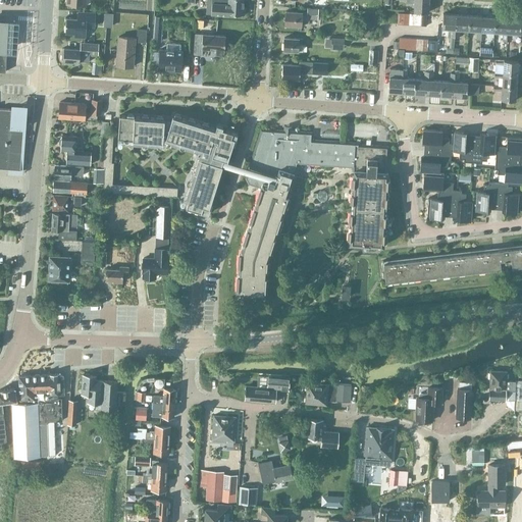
[(212,0),(212,14),(229,15),(229,12),(245,14),(246,6),(243,6),(243,0),(212,0)]
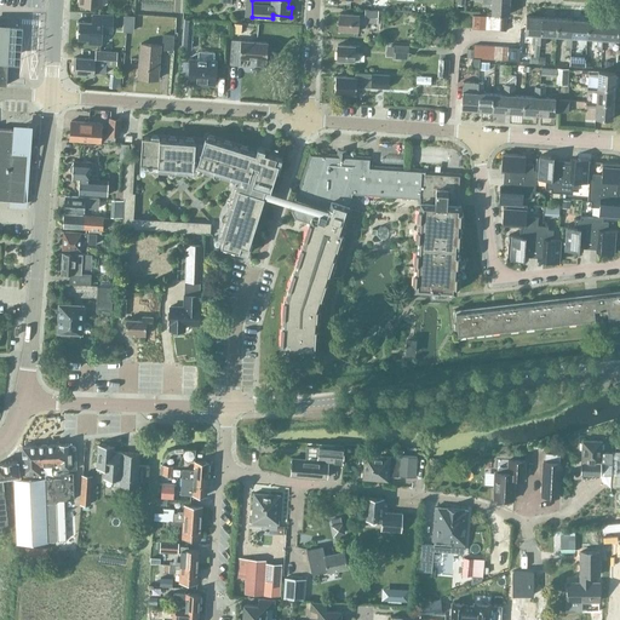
[(509,0),(482,0),(482,3),(492,3),(492,13),(509,15),(509,0)]
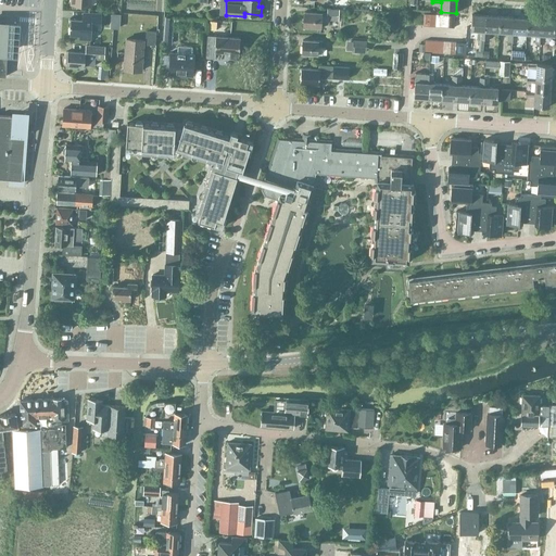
[(304,12),(303,26),(321,27),(321,23),(330,24),(330,20),(339,21),(339,20),(340,10),(340,9),(328,9),(327,13),(304,12)]
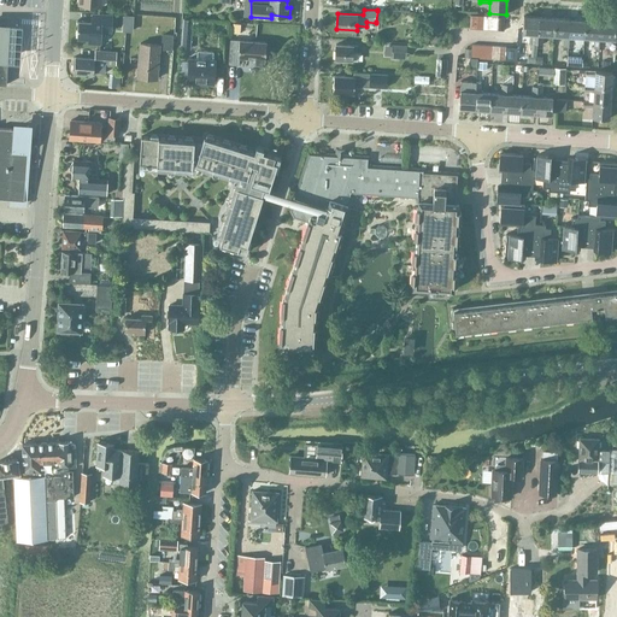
[(385,13),(383,24),(398,24),(398,15),(385,13)]
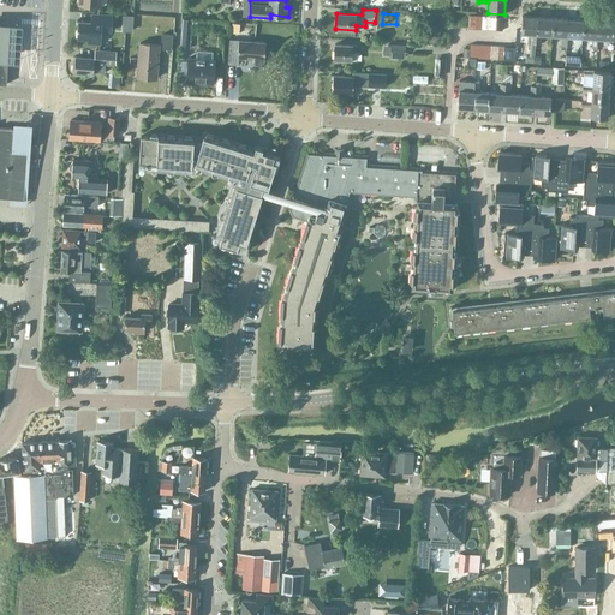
[(79,22),(78,39),(89,39),(89,42),(100,43),(101,30),(112,31),(113,16),(95,15),(95,23),(79,22)]
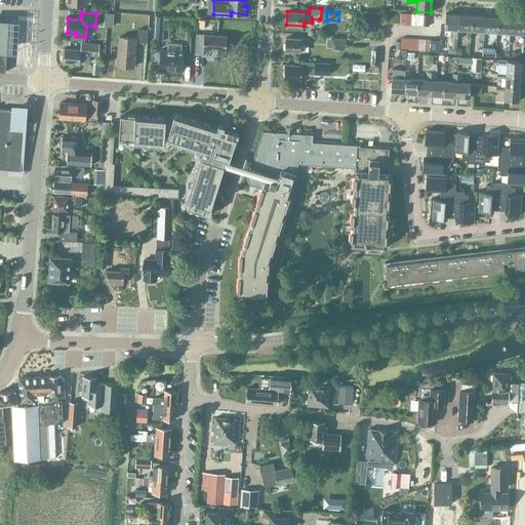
[(445,13),(444,28),(451,29),(450,37),(452,41),(452,47),(449,47),(449,52),(456,53),(457,37),(458,14),(445,13)]
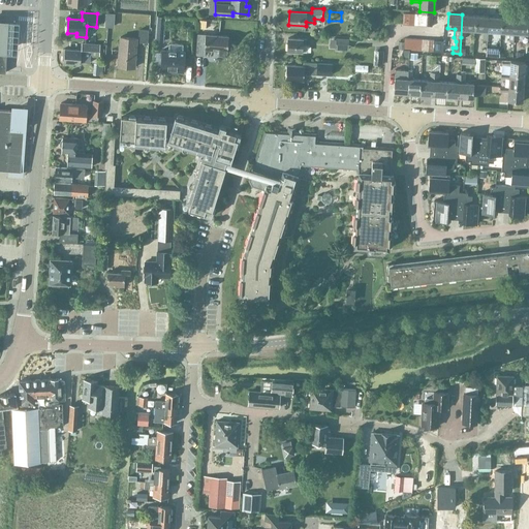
[(475,16),(462,14),(461,37),(465,38),(465,30),(474,30),(475,16)]
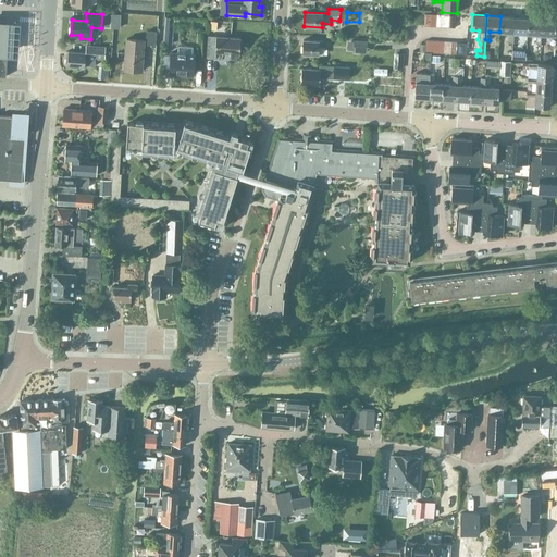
[(512,41),(515,17),(500,16),(499,32),(509,33),(508,41),(512,41)]
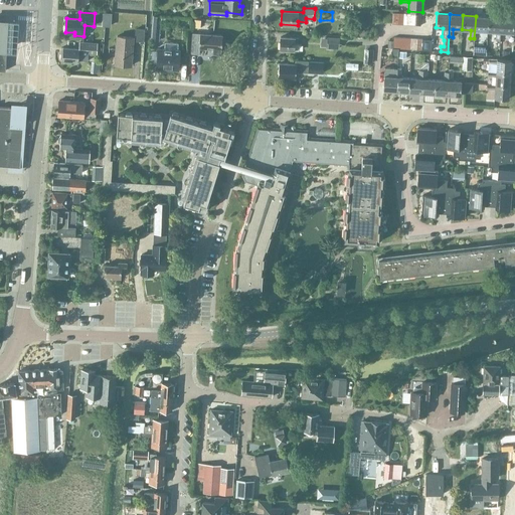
[(153,16),(153,25),(160,26),(161,16),(153,16)]
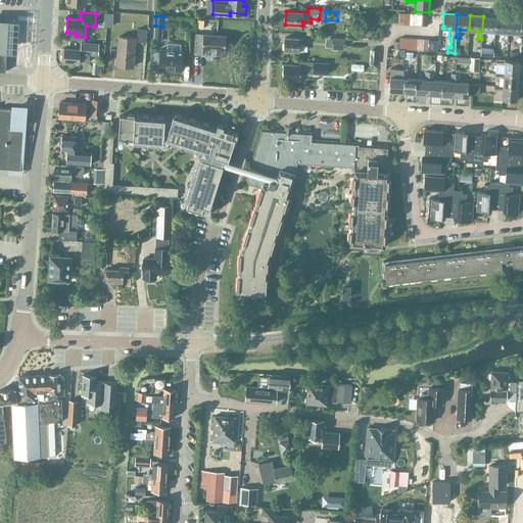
[(483,16),(481,39),(485,40),(486,31),(495,32),(496,17),(483,16)]
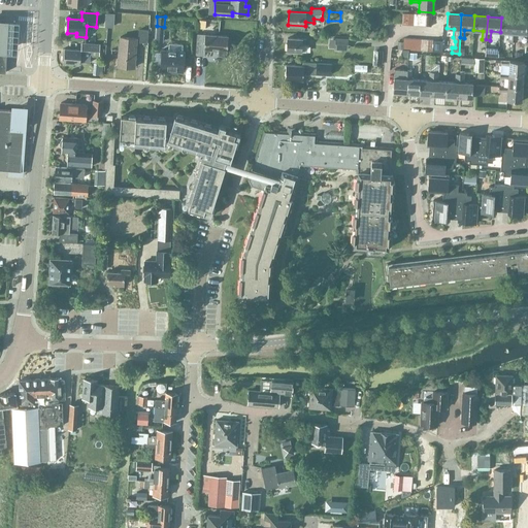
[(500,32),(508,32),(507,41),(513,41),(514,18),(501,18),(500,32)]
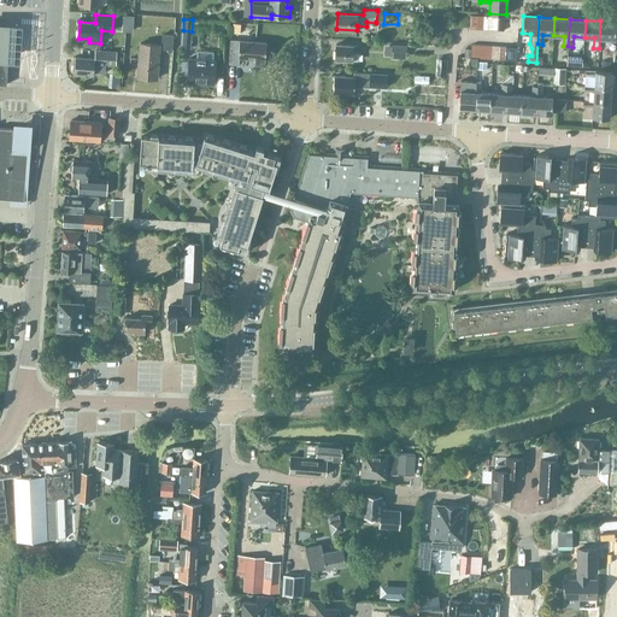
[(615,40),(616,22),(600,21),(599,48),(604,48),(604,39),(615,40)]
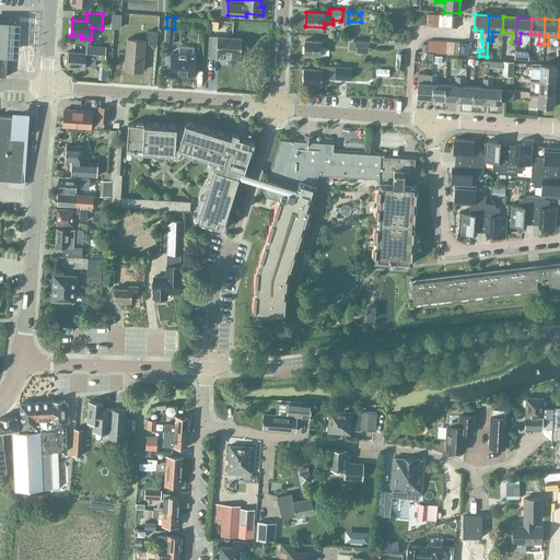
[(178,20),(178,30),(195,30),(195,20),(178,20)]
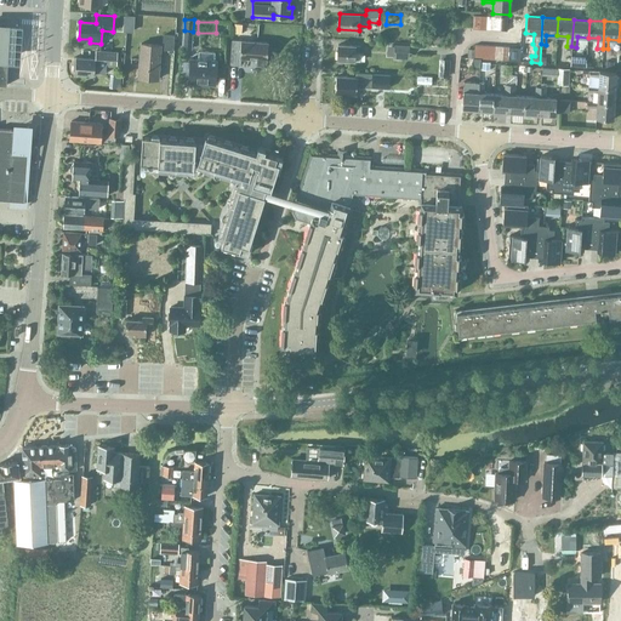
[(0,84),(7,85),(10,26),(0,24),(0,84)]
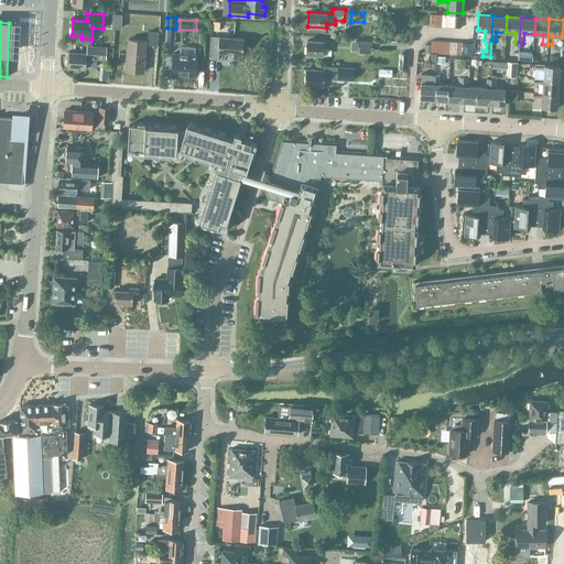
[(148,45),(158,45),(158,32),(149,32),(148,45)]
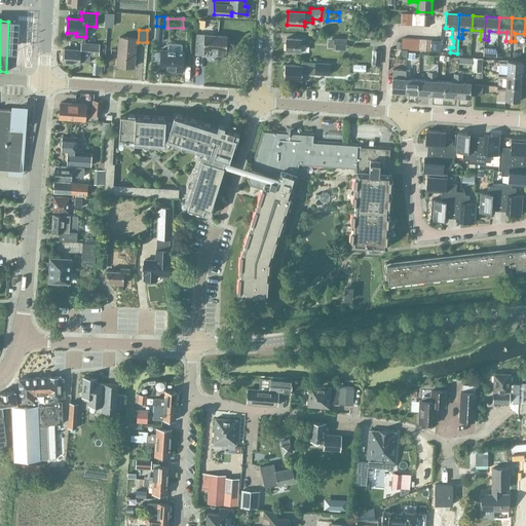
[(217,49),(217,55),(227,55),(228,36),(197,34),(195,54),(203,55),(203,48),(217,49)]
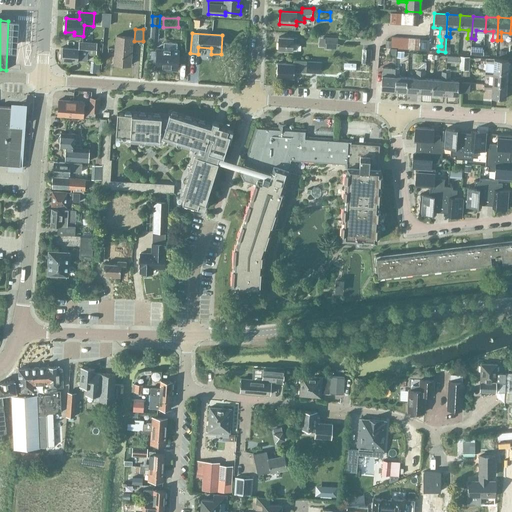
[(114,64),(131,66),(133,37),(116,36),(114,64)]
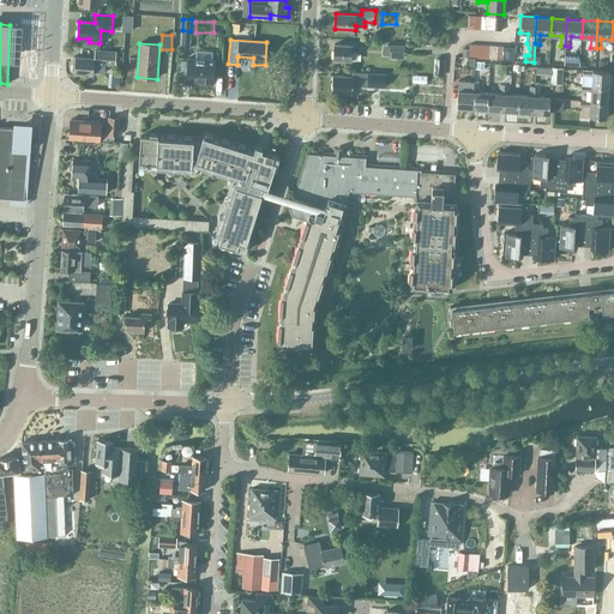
[(333,60),(350,60),(351,52),(356,52),(356,46),(335,44),(333,60)]
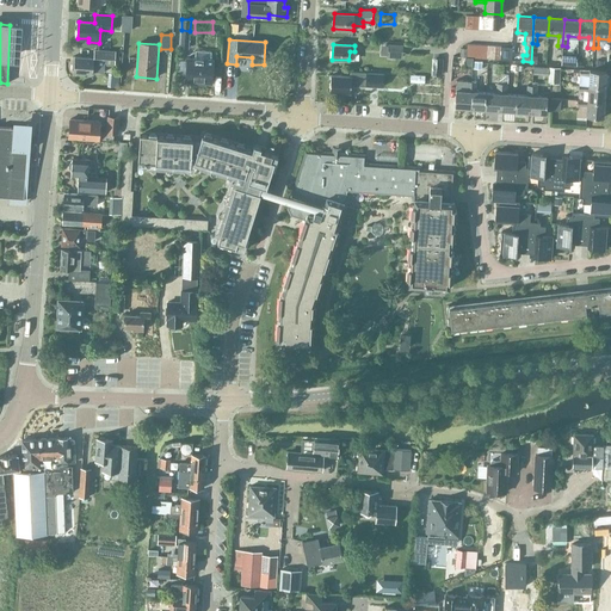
[(389,44),(388,53),(395,54),(395,57),(402,57),(403,45),(389,44)]
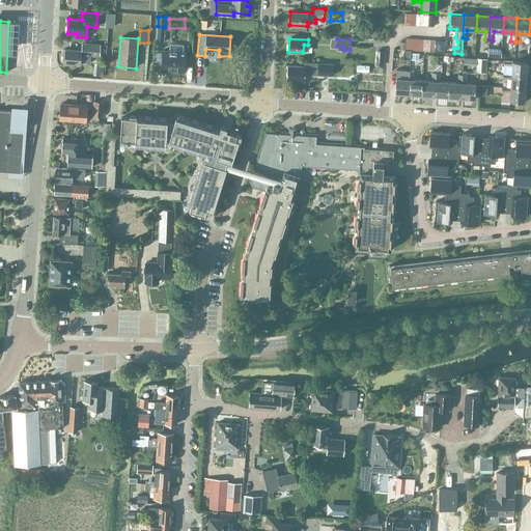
[(436,39),(436,52),(445,52),(446,40),(436,39)]
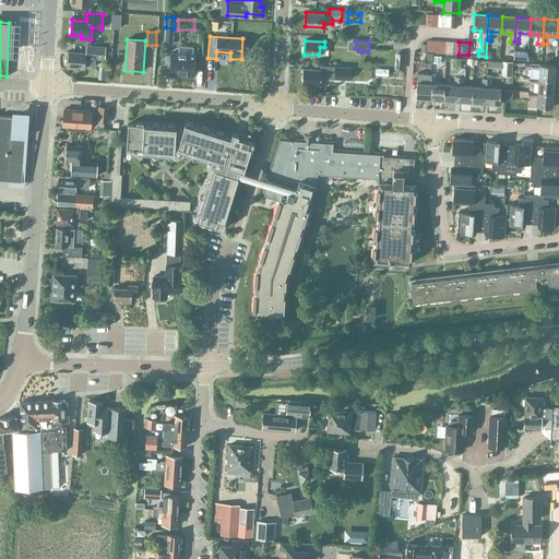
[(96,62),(95,62),(95,59),(105,60),(106,47),(86,46),(86,54),(69,51),(68,66),(85,68),(85,66),(92,66),(92,67),(96,67),(96,62)]
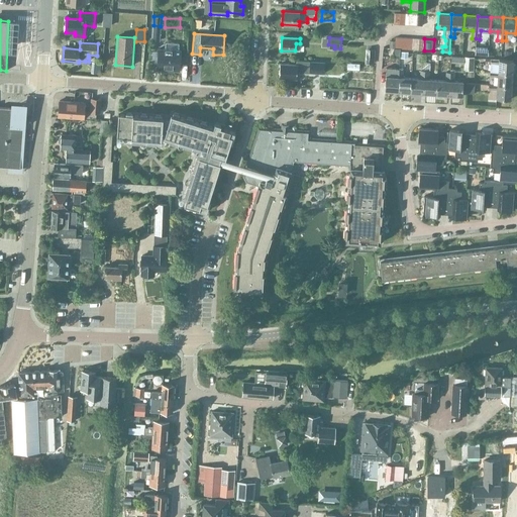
[(158,68),(180,70),(181,52),(178,50),(179,44),(166,43),(166,50),(159,49),(158,68)]
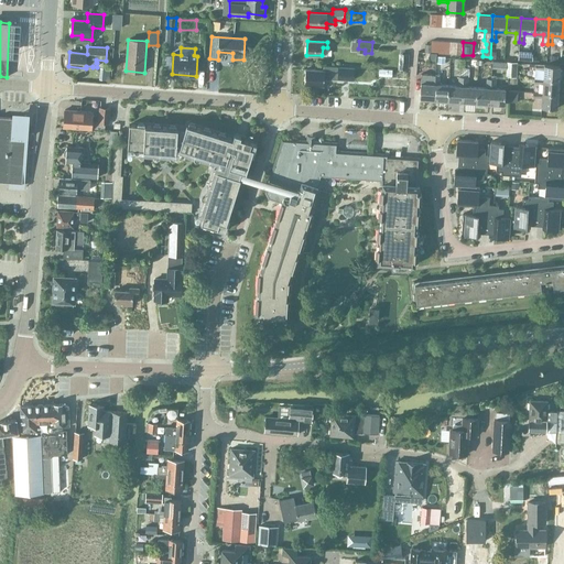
[(535,64),(534,68),(537,68),(535,78),(559,80),(560,66),(535,64)]
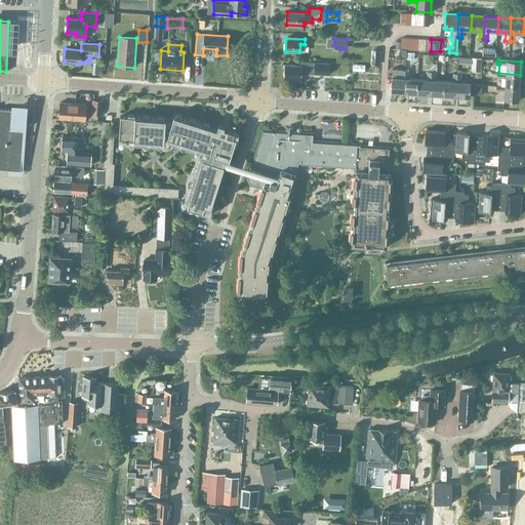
[(285,65),(284,79),(301,79),(301,73),(314,74),(315,63),(301,62),(301,66),(285,65)]
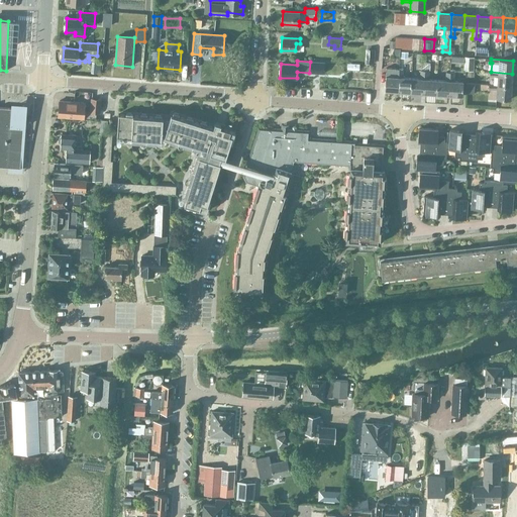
[(310,62),(309,73),(324,74),(324,63),(310,62)]
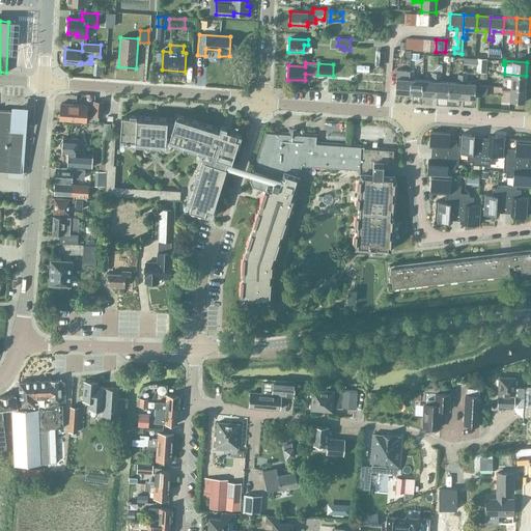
[(435,95),(448,96),(449,82),(440,81),(441,73),(442,64),(437,63),(437,73),(435,95)]
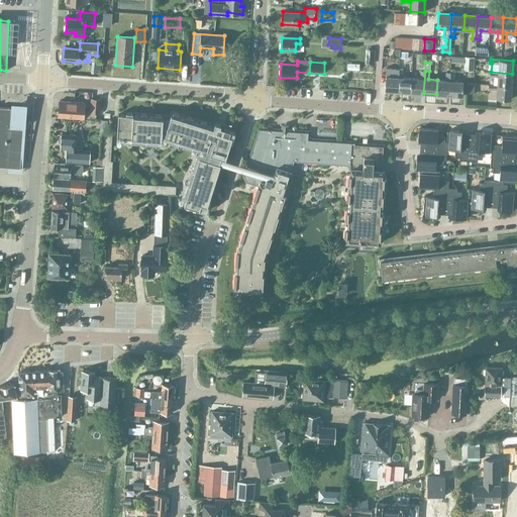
[(385,90),(398,91),(399,69),(386,68),(385,90)]
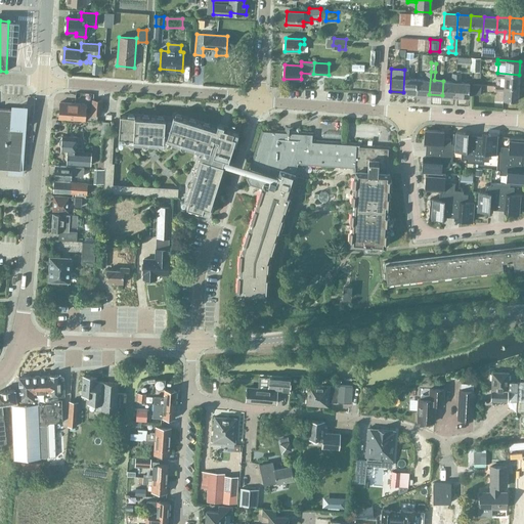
[(404,70),(403,92),(416,93),(418,79),(408,78),(409,70),(408,70),(404,70)]
